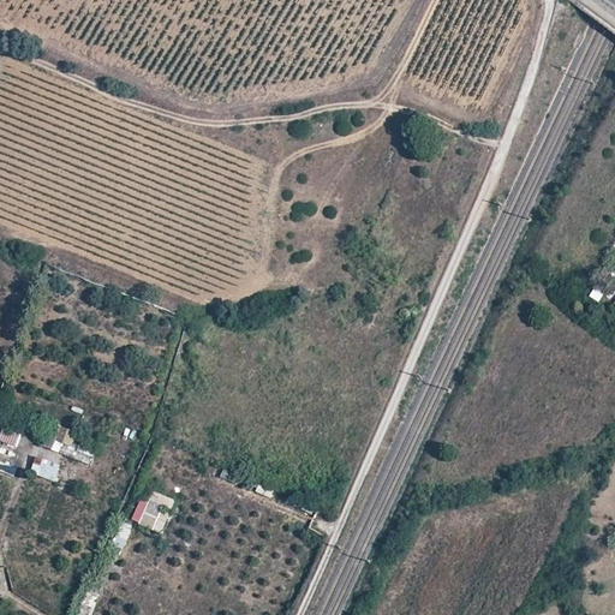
[(602,300),(605,291),(595,286),(591,297),(602,300)]
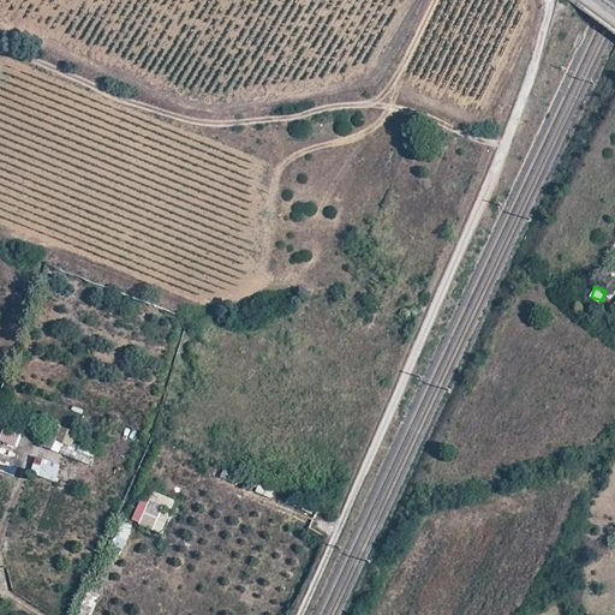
[(0,441),(17,448),(22,434),(5,427),(0,439),(0,441)]
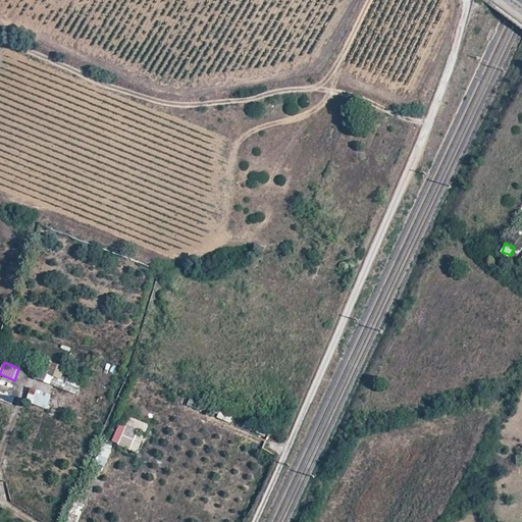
[(60,374),(61,363),(50,362),(49,373),(60,374)]
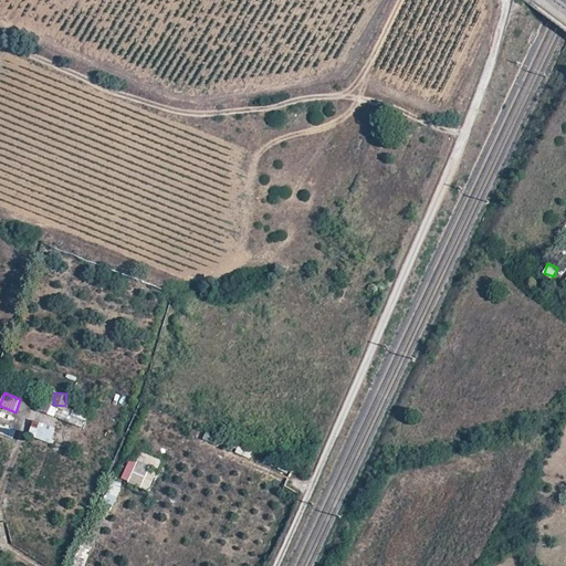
[(48,415),(56,417),(60,407),(50,405),(48,415)]
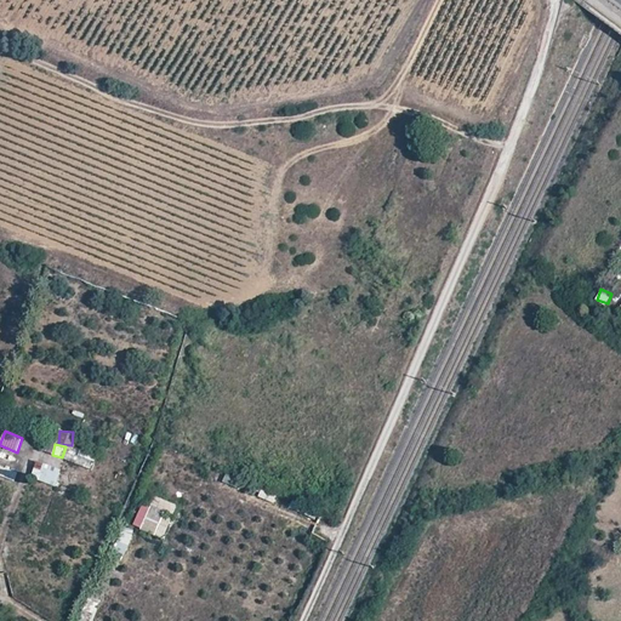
[(58,484),(61,465),(34,462),(32,482),(58,484)]
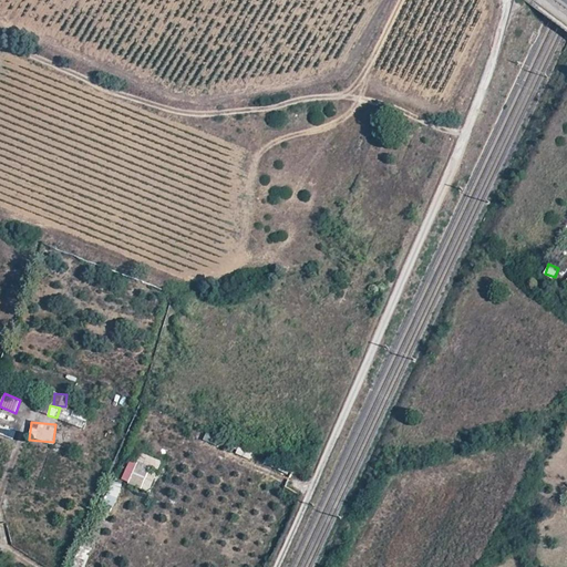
[(0,435),(13,439),(16,430),(0,424),(0,435)]
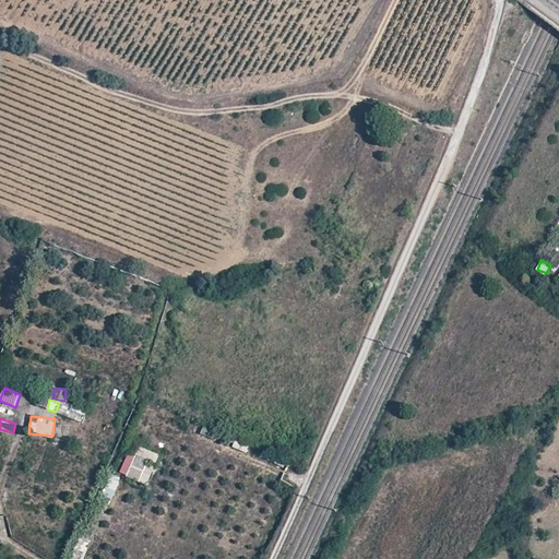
[(149,463),(137,458),(128,477),(140,483),(149,463)]
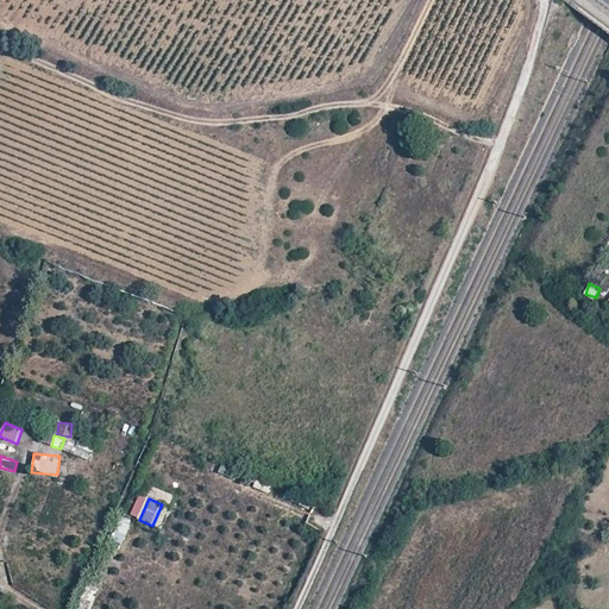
[(131,527),(120,522),(117,531),(126,535),(131,527)]
